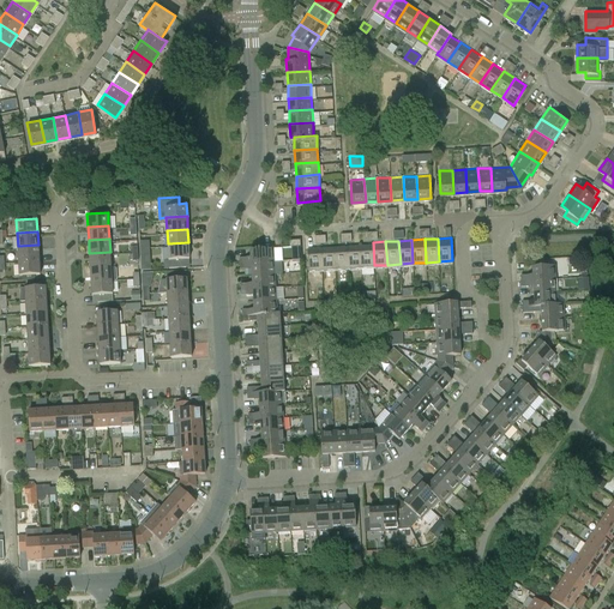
[(188,242),(168,243),(168,257),(169,265),(186,264),(186,255),(190,255),(188,242)]
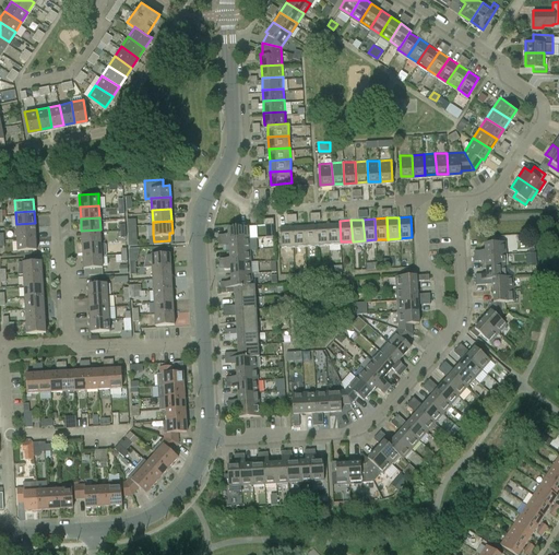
[(328,222),(329,243),(341,241),(340,221),(328,222)]
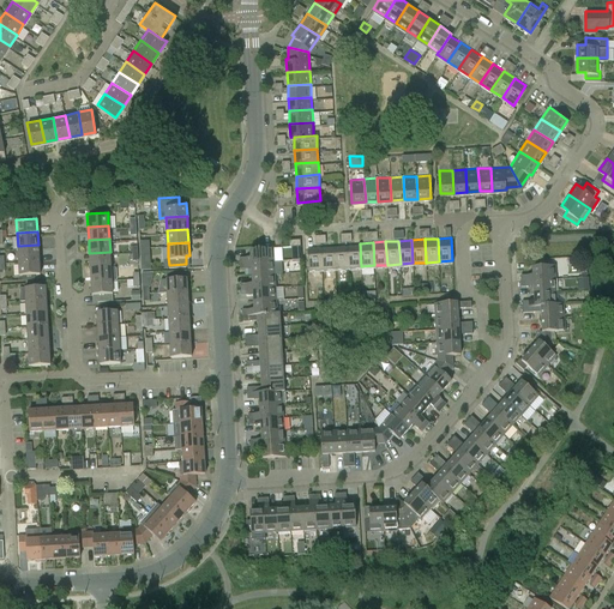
[(333,245),(335,267),(348,266),(347,243),(333,245)]
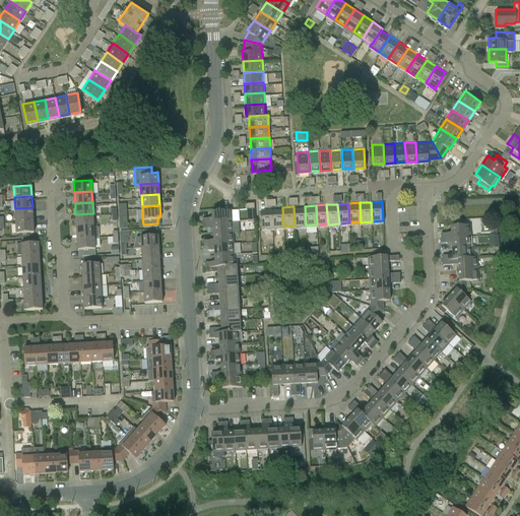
[(295,226),(306,226),(305,206),(294,206),(295,226)]
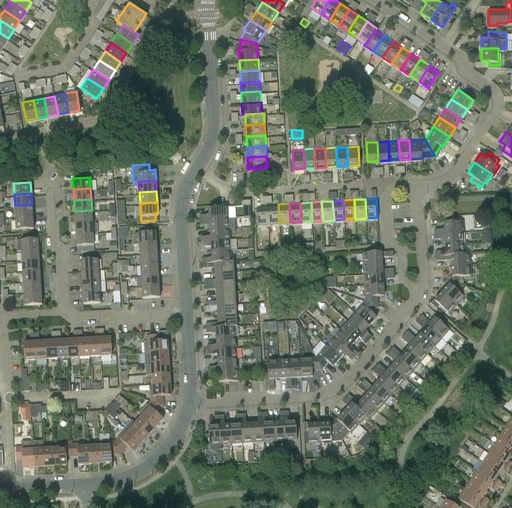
[(33,215),(32,204),(15,205),(15,216),(33,215)]
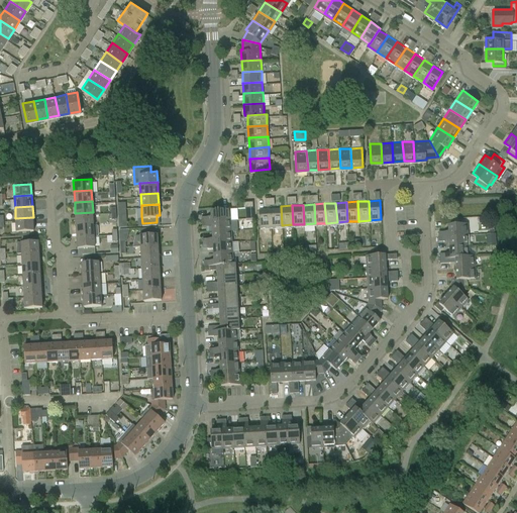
[(211,207),(211,218),(230,217),(230,206),(211,207)]
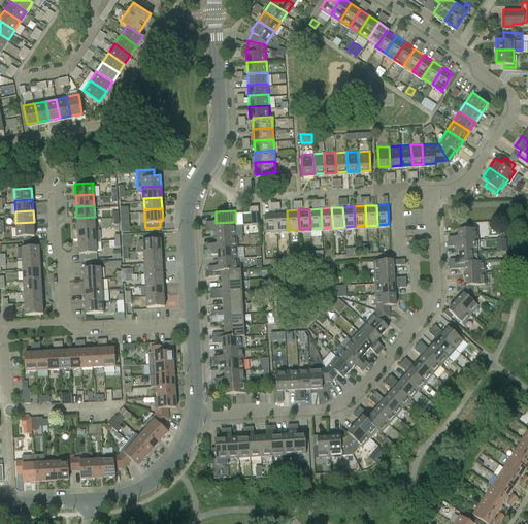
[(277,231),(288,230),(287,210),(275,211),(277,231)]
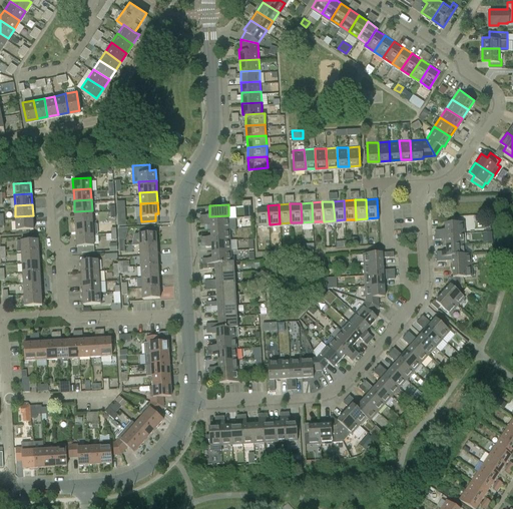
[(270,224),(268,205),(257,205),(258,224),(270,224)]
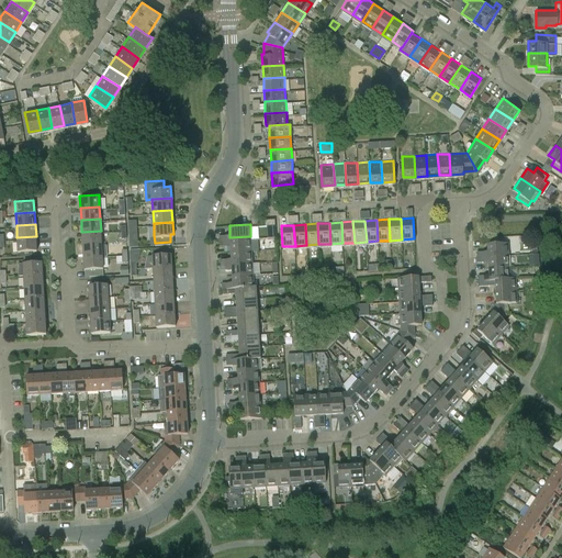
[(101,231),(81,232),(82,243),(101,242),(101,231)]
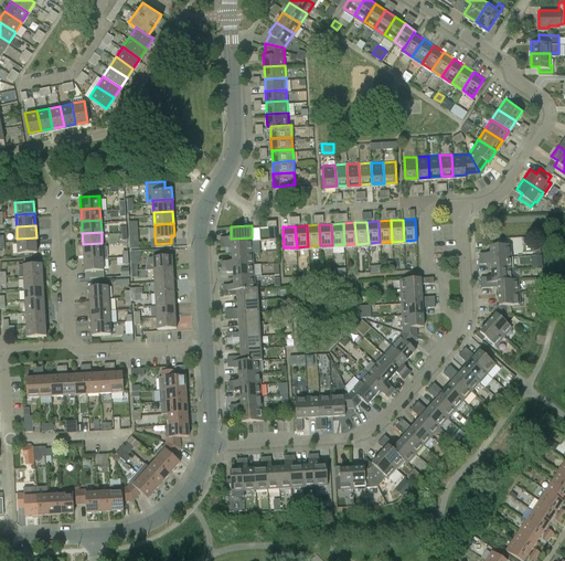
[(36,250),(36,237),(17,239),(18,251),(20,251),(32,250),(36,250)]
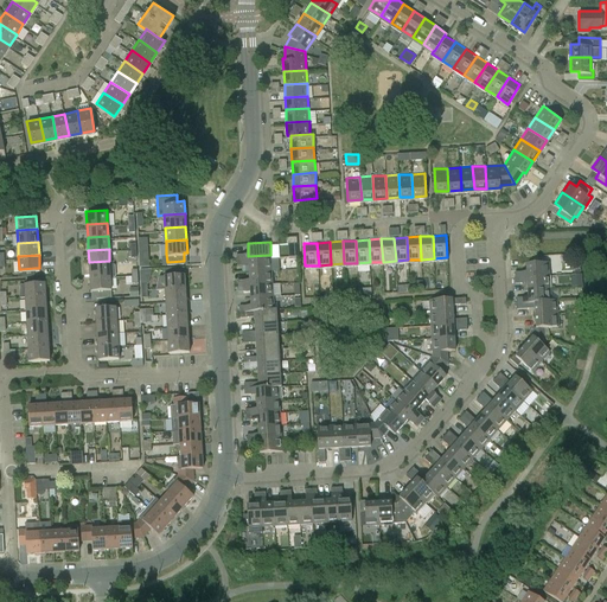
[(272,268),(270,255),(248,256),(249,269),(272,268)]
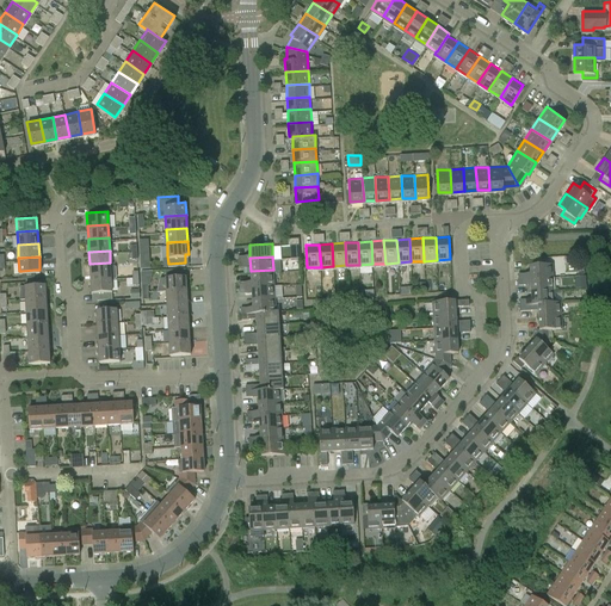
[(530,263),(530,276),(553,274),(553,260),(530,263)]
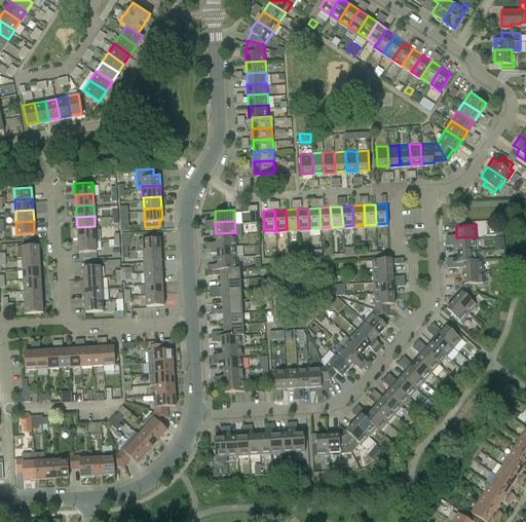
[(77,227),(78,238),(96,237),(100,237),(100,226),(95,226),(77,227)]
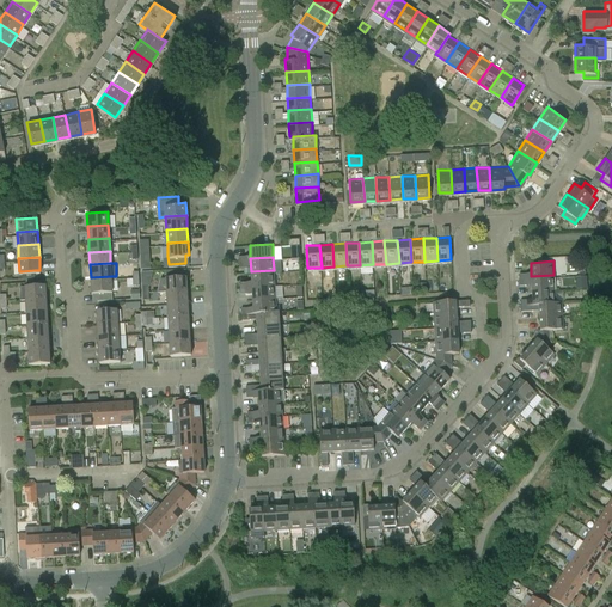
[(165,275),(160,275),(158,288),(166,288),(187,287),(187,274),(185,267),(166,268),(166,275),(165,275)]
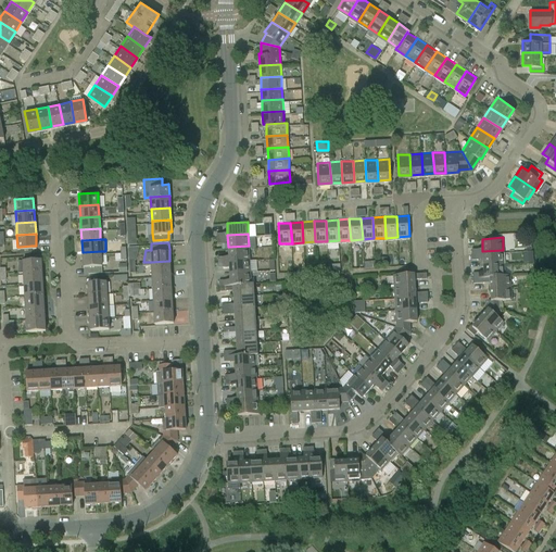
[(250,258),(249,246),(228,247),(229,259),(250,258)]
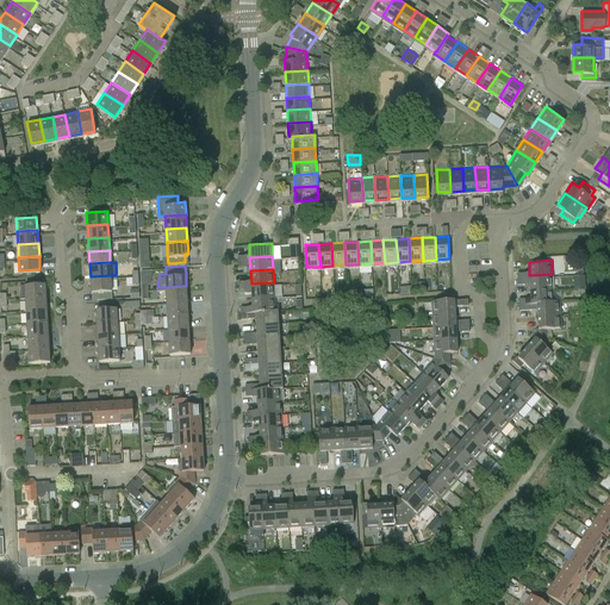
[(527,275),(517,275),(518,281),(530,281),(530,288),(553,286),(552,274),(529,275),(527,275)]
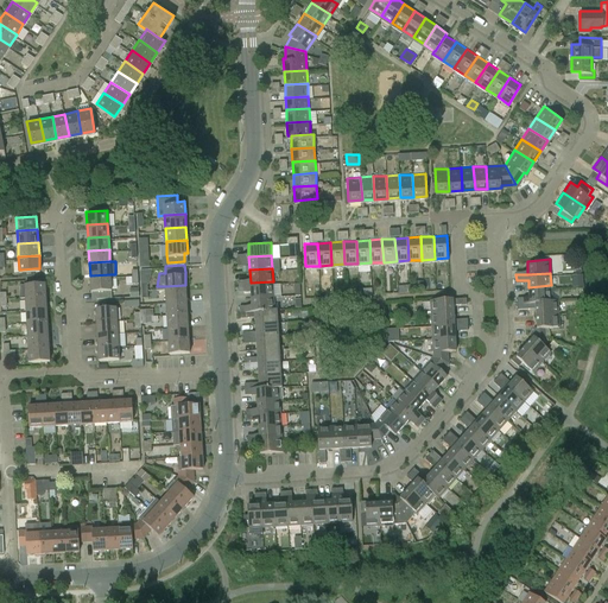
[(90,289),(97,289),(97,296),(112,294),(112,287),(111,274),(90,275),(90,289)]
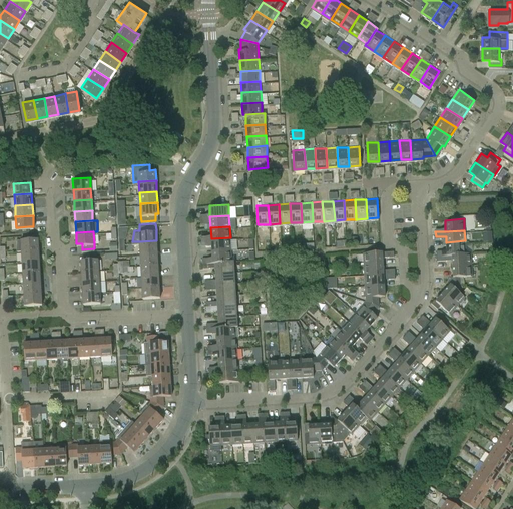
[(17,237),(16,249),(21,248),(39,247),(38,236),(21,237),(17,237)]
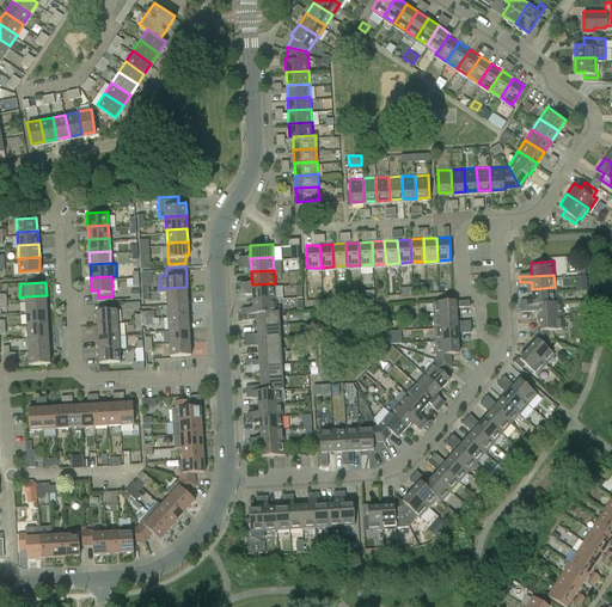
[(275,295),(275,283),(252,284),(252,296),(275,295)]
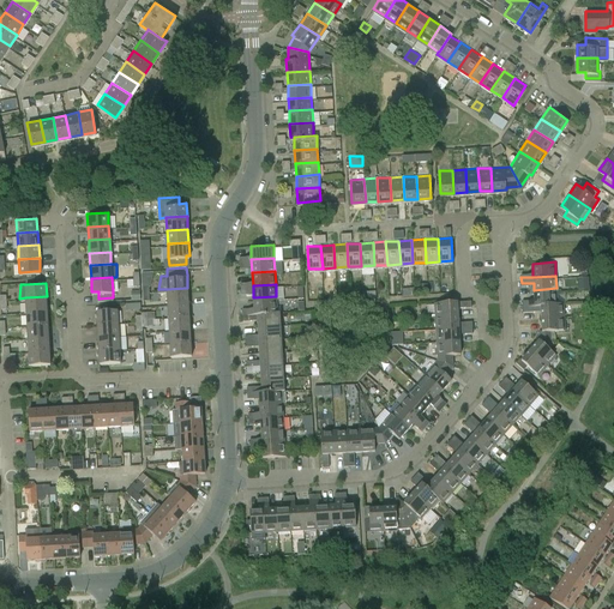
[(188,301),(187,288),(167,289),(168,302),(188,301)]
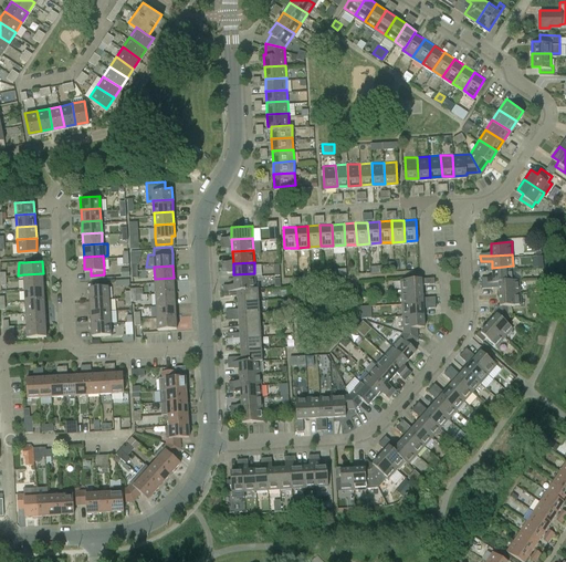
[(514,278),(513,266),(492,268),(493,279),(493,280),(499,280),(499,279),(514,278)]
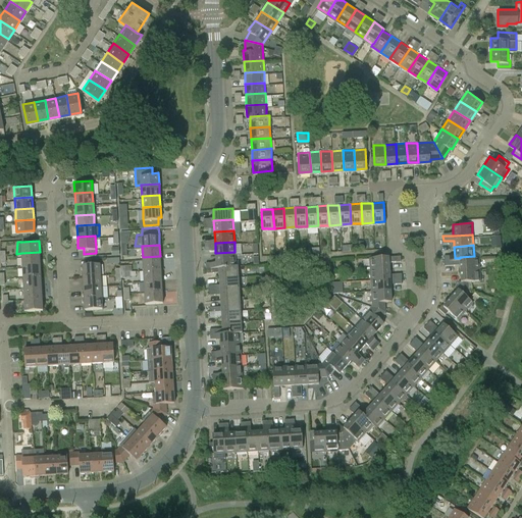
[(40,263),(40,252),(21,253),(22,264),(40,263)]
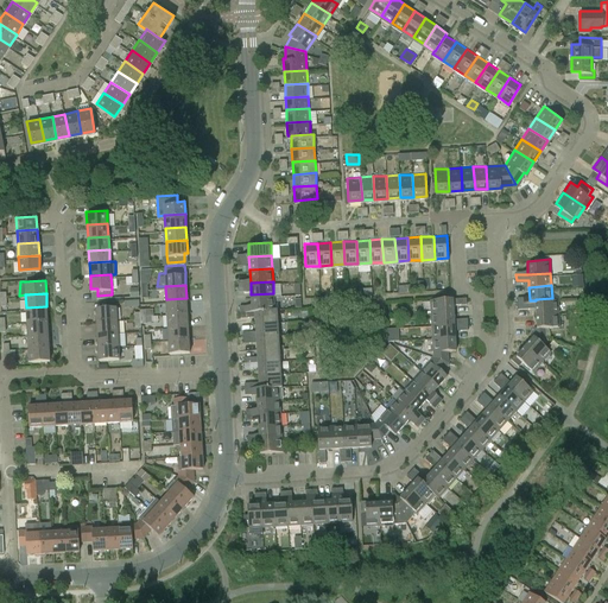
[(274,306),(273,293),(251,294),(252,309),(254,309),(254,308),(274,306)]
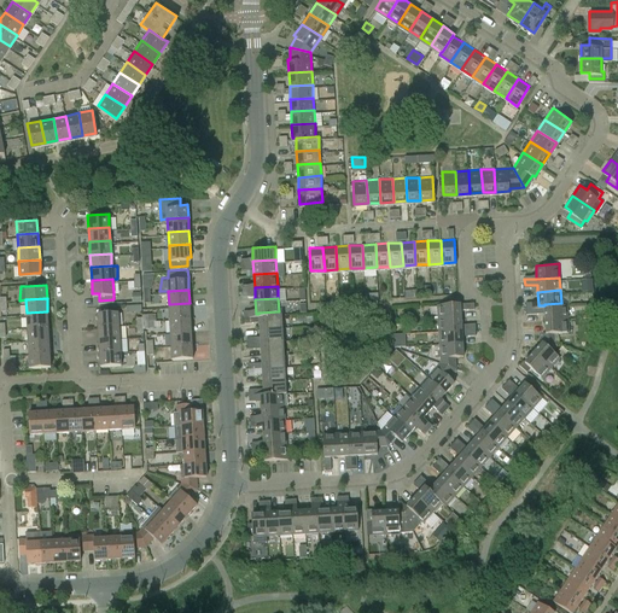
[(437,303),(430,304),(430,311),(438,310),(438,315),(461,314),(460,301),(437,302),(437,303)]
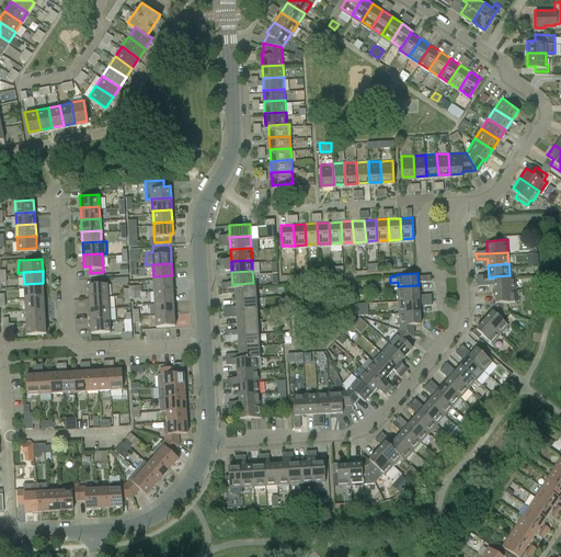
[(494,276),(494,277),(494,288),(515,287),(515,274),(510,275),(494,276)]
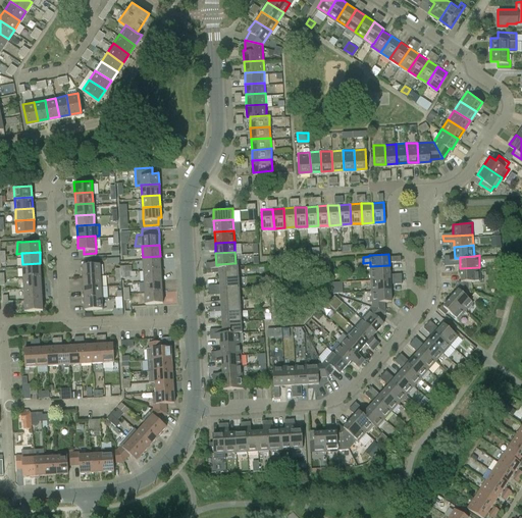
[(161,267),(160,256),(143,257),(143,268),(161,267)]
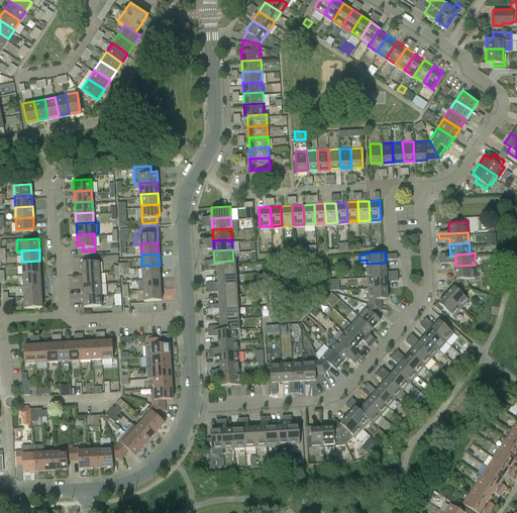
[(81,260),(82,271),(99,270),(98,259),(81,260)]
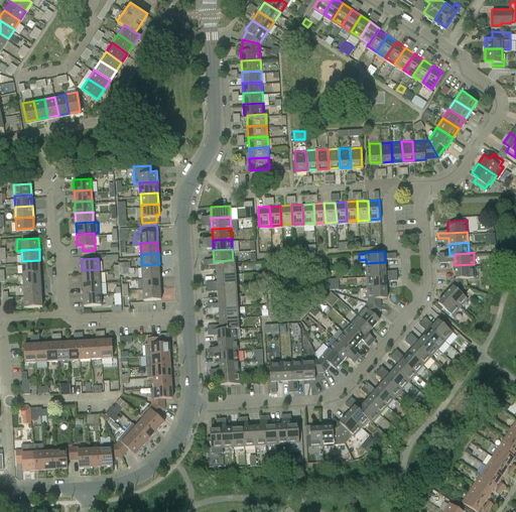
[(40,271),(39,260),(22,261),(23,272),(40,271)]
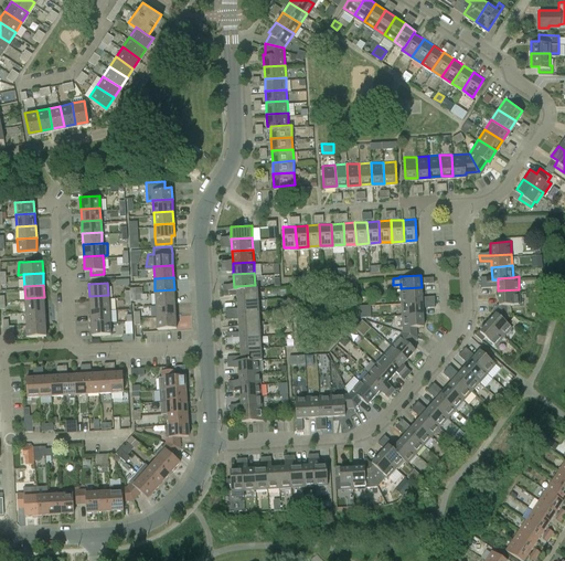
[(236,286),(236,287),(237,298),(258,297),(257,285),(255,285),(236,286)]
